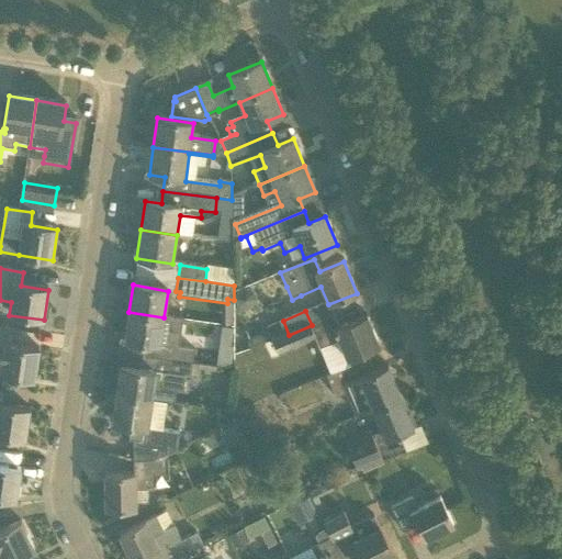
[(192,364),(194,351),(179,349),(183,323),(164,320),(164,317),(128,312),(124,342),(146,345),(144,357),(192,364)]
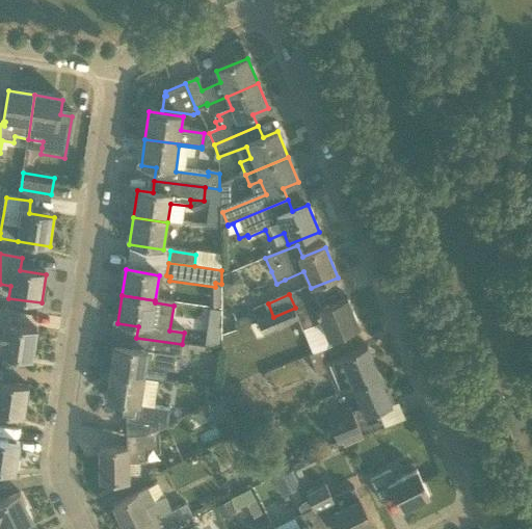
[(298,320),(299,322),(303,333),(323,324),(329,340),(358,327),(347,299),(321,311),(316,299),(295,308),(273,317),(258,323),(262,335),(298,320)]
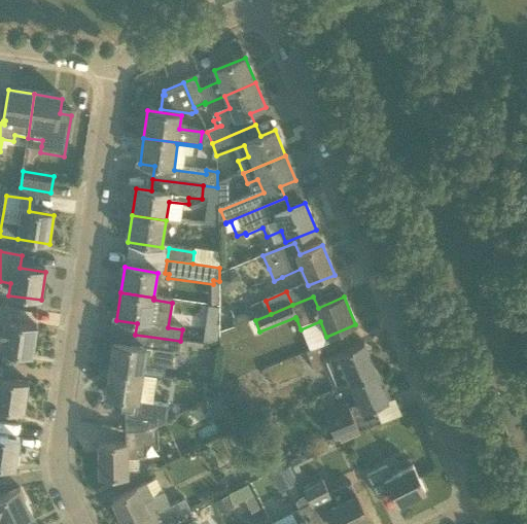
[(208,307),(206,324),(216,325),(218,309),(208,307)]
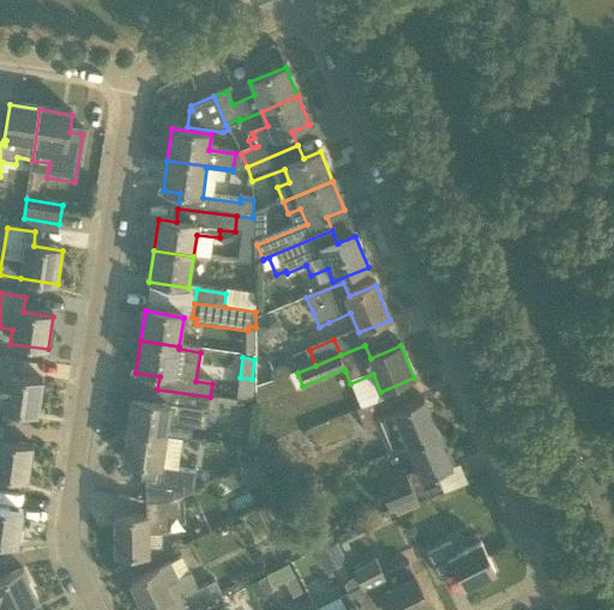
[(37,415),(42,382),(13,378),(16,362),(0,360),(0,394),(1,396),(0,409),(37,415)]
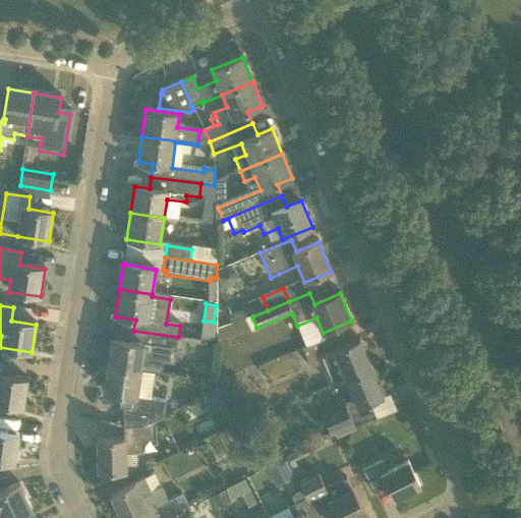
[(203,344),(178,341),(178,337),(133,331),(131,343),(111,340),(108,367),(155,373),(159,373),(161,364),(170,365),(173,350),(183,352),(184,345),(203,348),(203,344)]
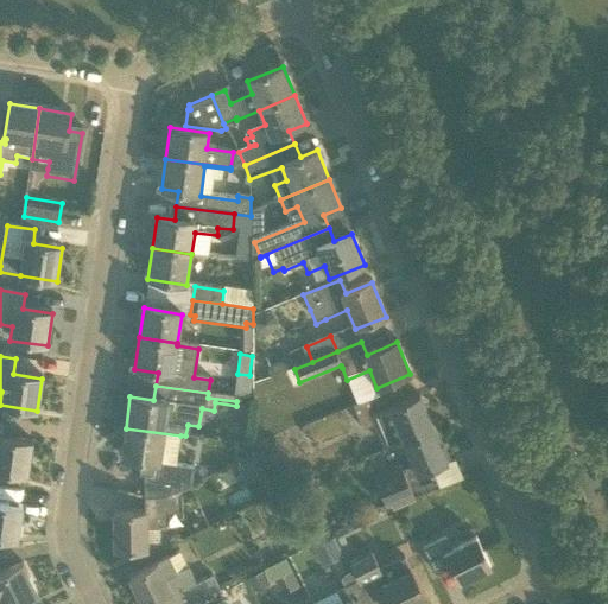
[(404,402),(398,388),(353,407),(365,432),(375,427),(385,451),(434,431),(419,396),(404,402)]
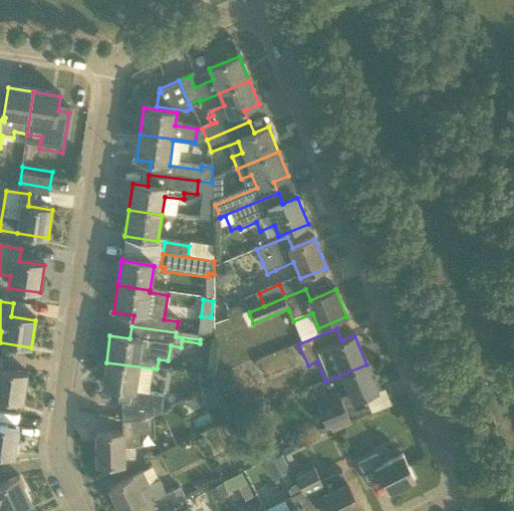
[(0,399),(23,403),(27,374),(3,371),(5,358),(0,357),(0,399)]
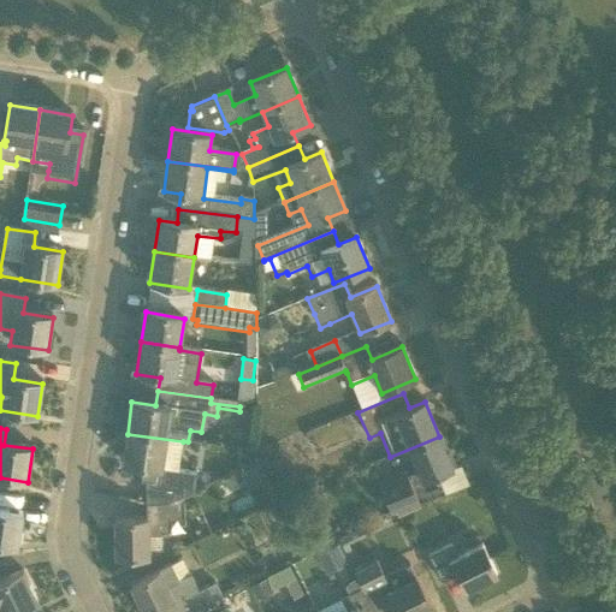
[(147,506),(165,505),(176,500),(194,491),(196,476),(178,474),(183,441),(128,434),(123,464),(143,468),(141,482),(146,483),(147,506)]
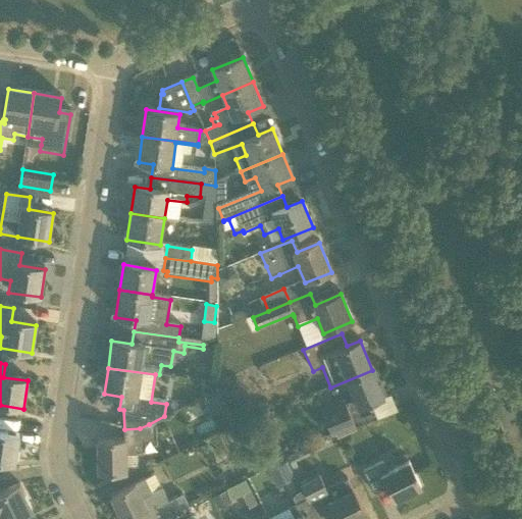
[(383,399),(372,370),(330,387),(330,388),(347,383),(355,402),(345,406),(343,403),(322,412),(333,435),(336,434),(337,436),(356,429),(354,425),(376,416),(371,404),(383,399)]
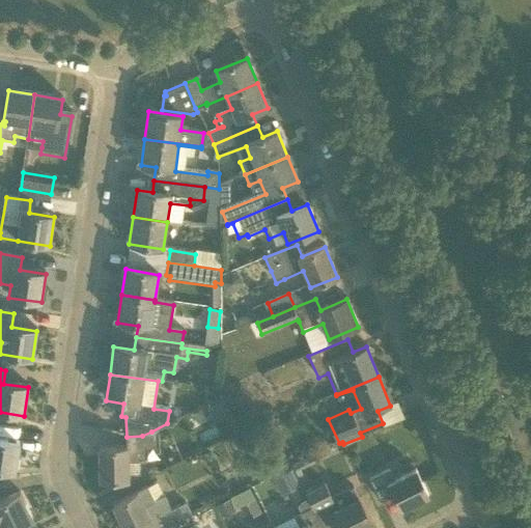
[(151,432),(142,436),(127,437),(128,448),(100,448),(100,481),(129,481),(129,464),(145,464),(145,449),(152,449),(151,436),(151,432)]
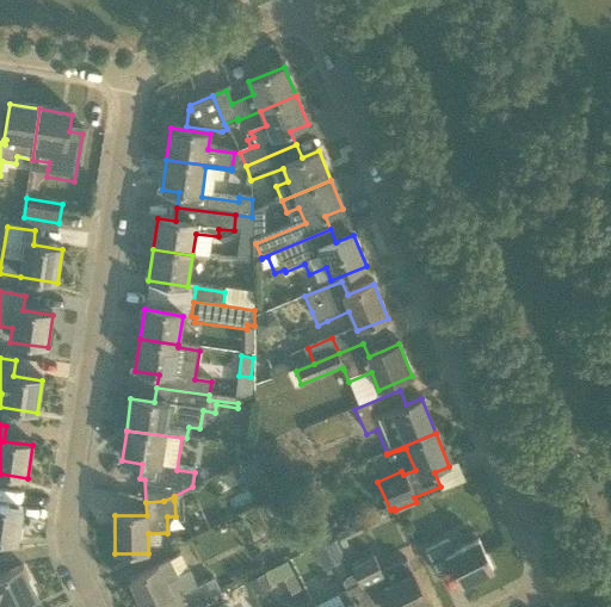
[(0,540),(18,544),(23,511),(0,507),(0,540)]
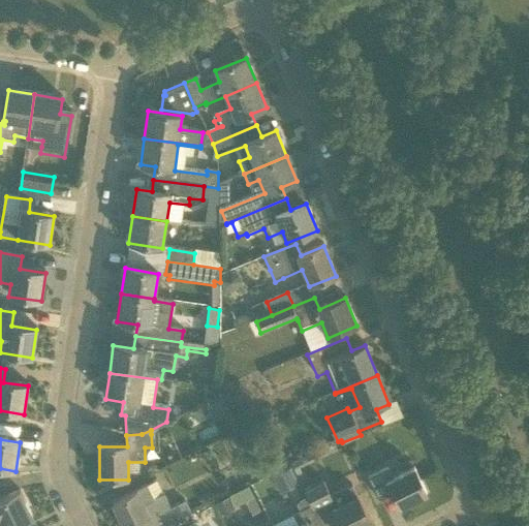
[(296,473),(325,460),(321,451),(291,463),(296,473)]
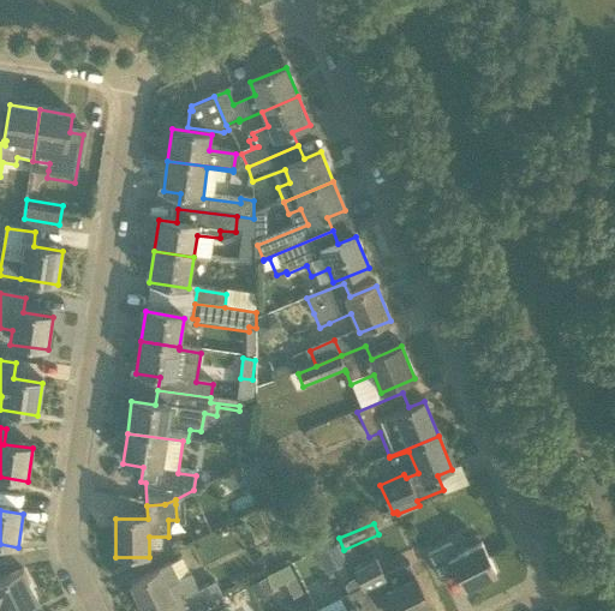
[(297,538),(302,551),(329,541),(324,527),(297,538)]
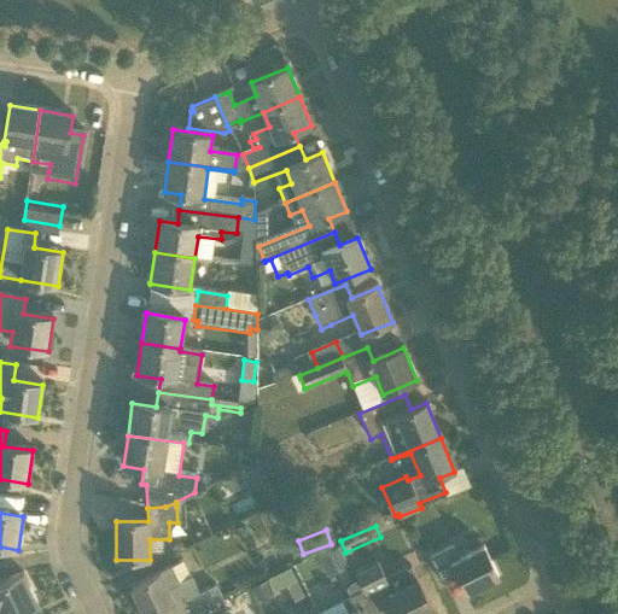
[(499,577),(484,548),(460,560),(454,548),(430,560),(443,586),(458,579),(465,594),(499,577)]
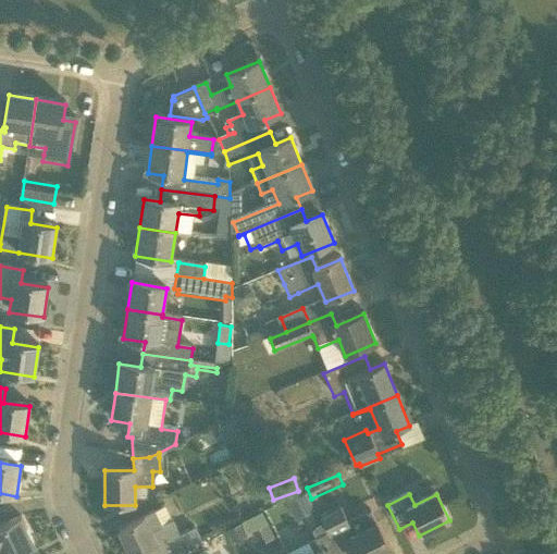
[(350,525),(341,508),(321,518),(329,534),(337,553),(353,553),(384,553),(390,551),(371,514),(350,525)]
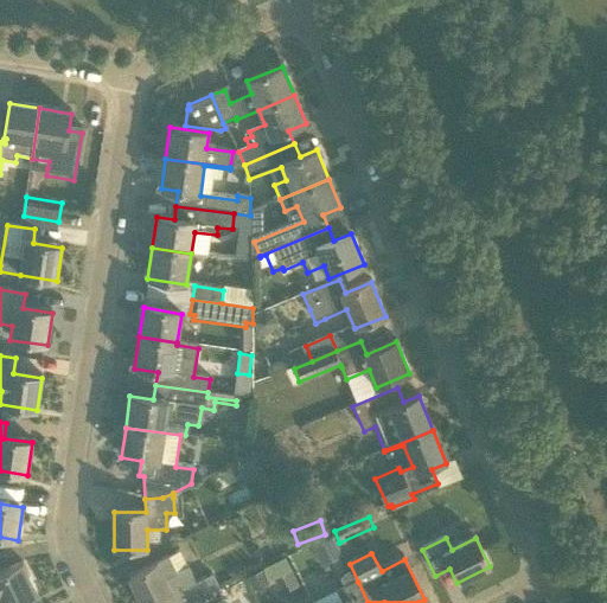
[(196,583),(187,568),(177,573),(168,558),(158,563),(129,578),(141,602),(163,602),(174,597),(177,602),(197,602),(210,595),(203,582),(202,581),(196,583)]
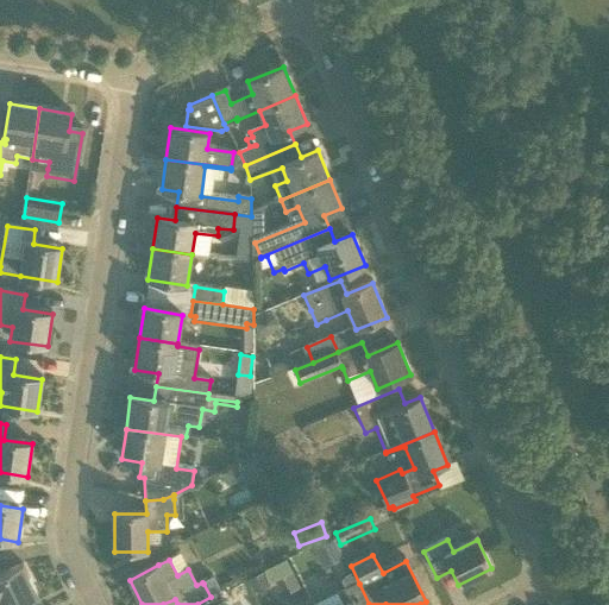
[(0,577),(0,604),(19,604),(38,596),(23,566),(0,577)]
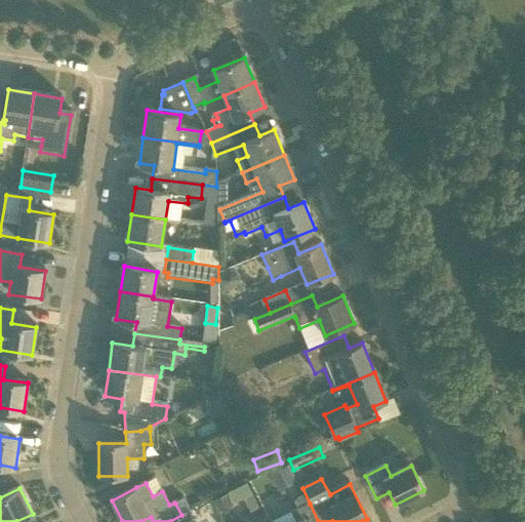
[(297,498),(294,503),(298,510),(310,504),(305,494),(297,498)]
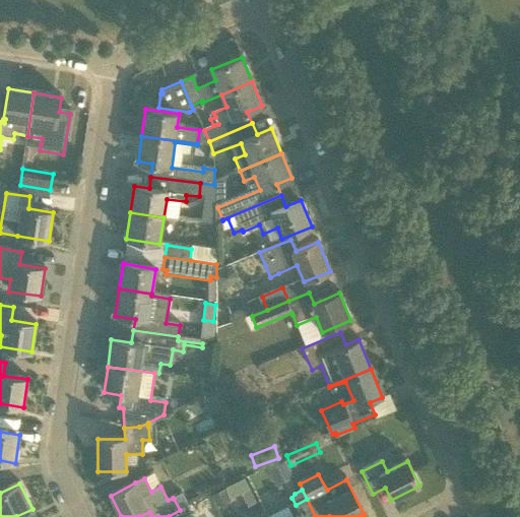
[(183,494),(174,499),(180,510),(189,506),(183,494)]
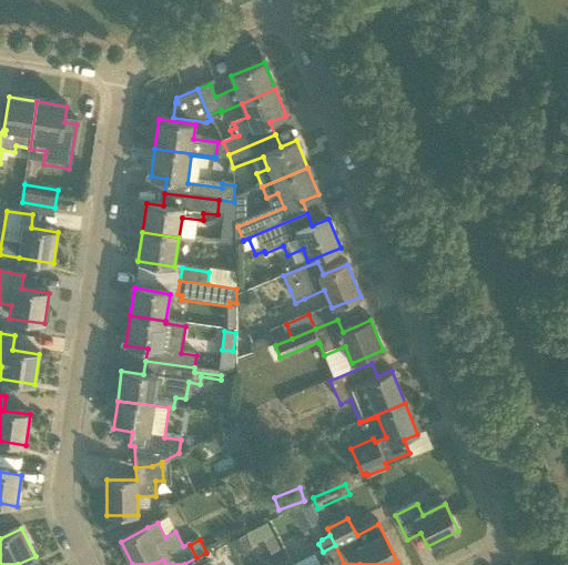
[(344,564),(335,545),(315,555),(320,564),(344,564)]
